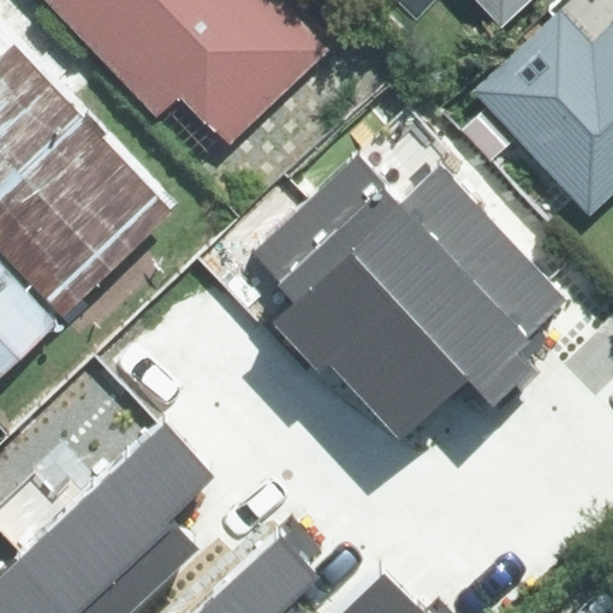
[(41,0),(154,114),(174,94),(228,148),(331,49),(283,0),(41,0)]
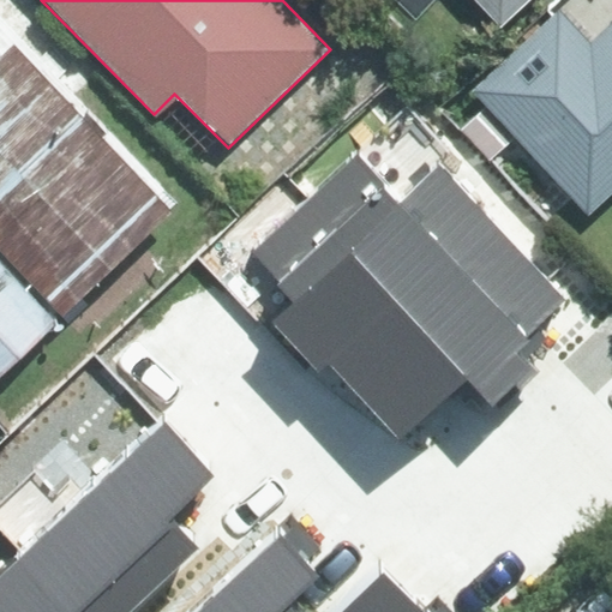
[(469,0),(499,31),(531,0),(469,0)]
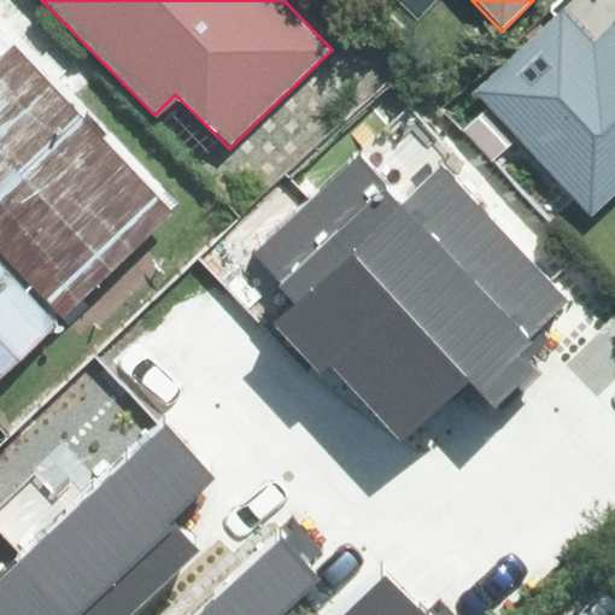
[(560,15),(475,94),(592,216),(614,193),(614,25),(592,48),(560,15)]
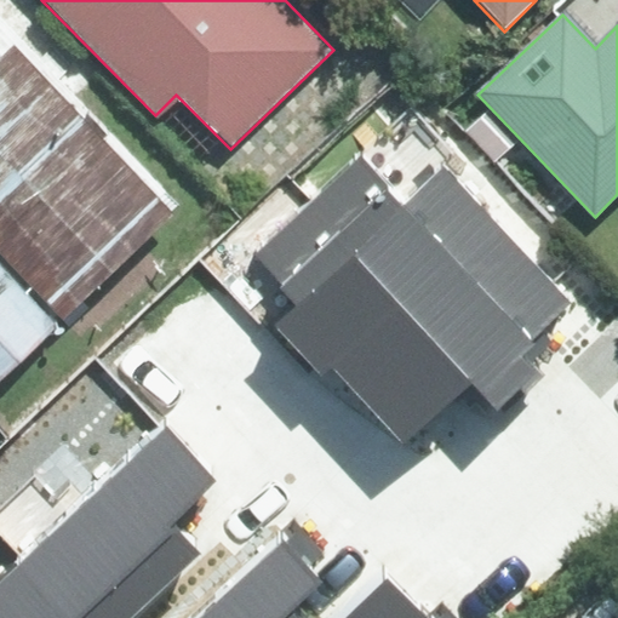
[(0,253),(62,318),(175,211),(0,29),(0,253)]
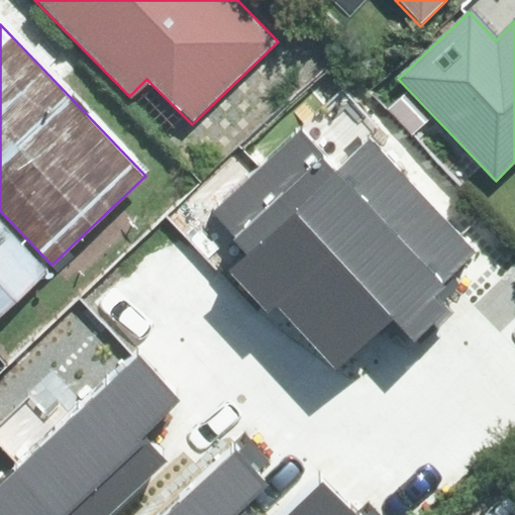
[(394,319),(412,339),(442,311),(428,296),(475,253),(367,136),(335,166),(299,127),(254,169),(394,319)]
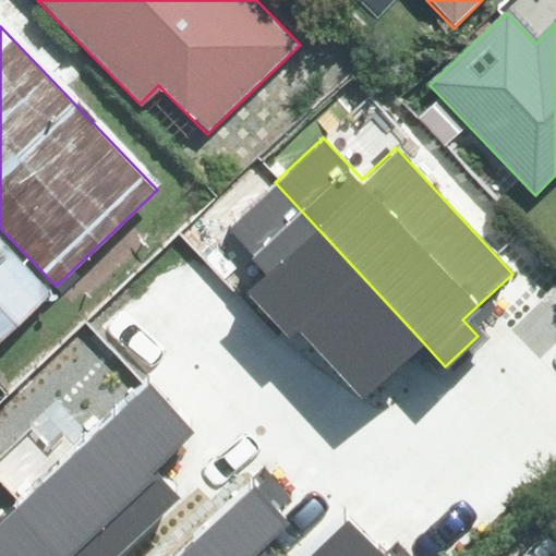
[(275,182),(224,228),(266,275),(245,294),(288,340),(297,331),(362,402),(425,345),(275,182)]
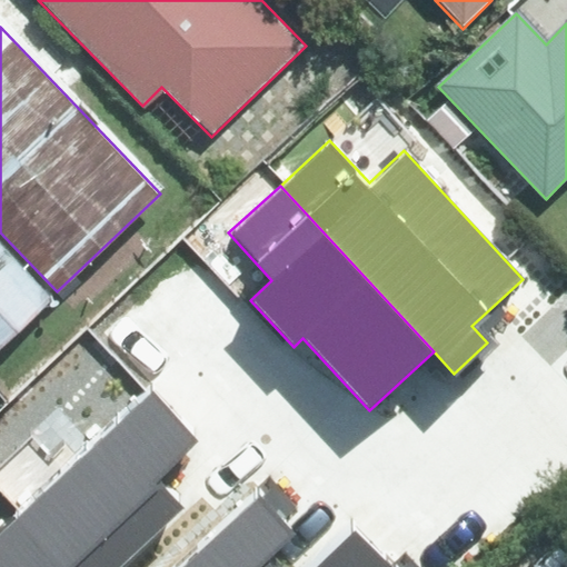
[(0,346),(48,301),(0,250),(0,346)]
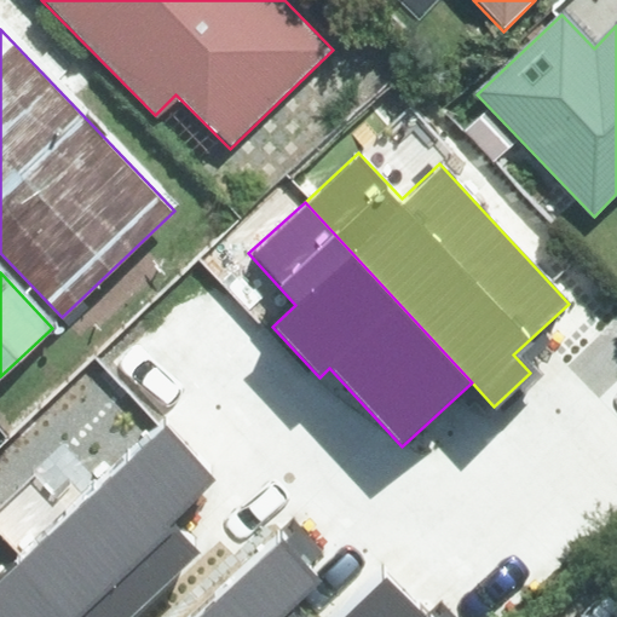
[(162,428),(22,560),(75,616),(130,616),(196,555),(167,525),(213,482),(162,428)]
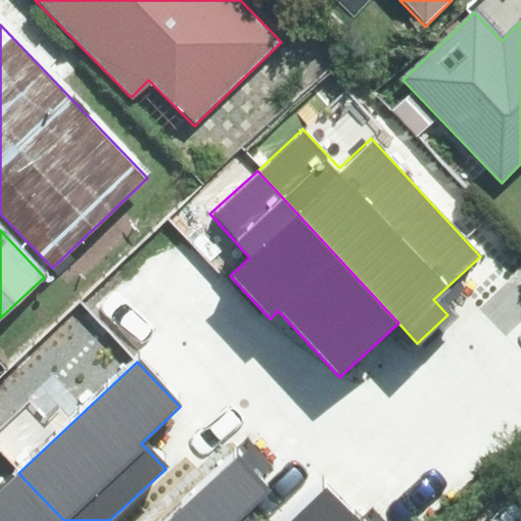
[(242,520),(241,519),(270,491),(236,457),(167,520),(242,520)]
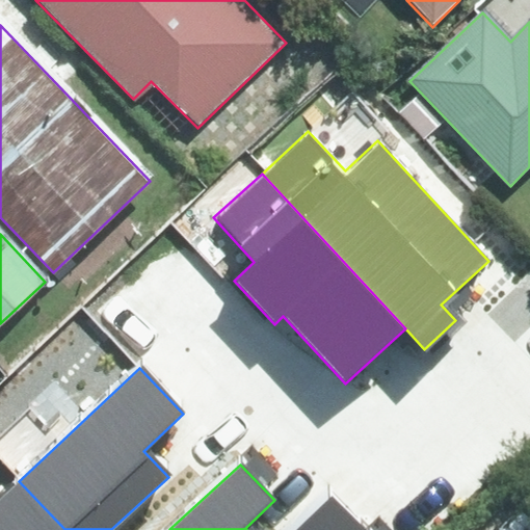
[(64,529),(19,481),(0,498),(0,529),(64,529)]
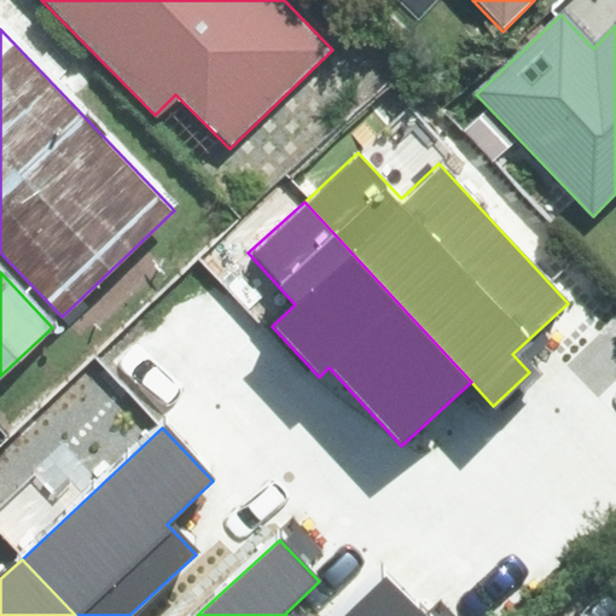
[(449,615),(439,604),(425,615),(419,615),(384,580),(346,615),(449,615)]
